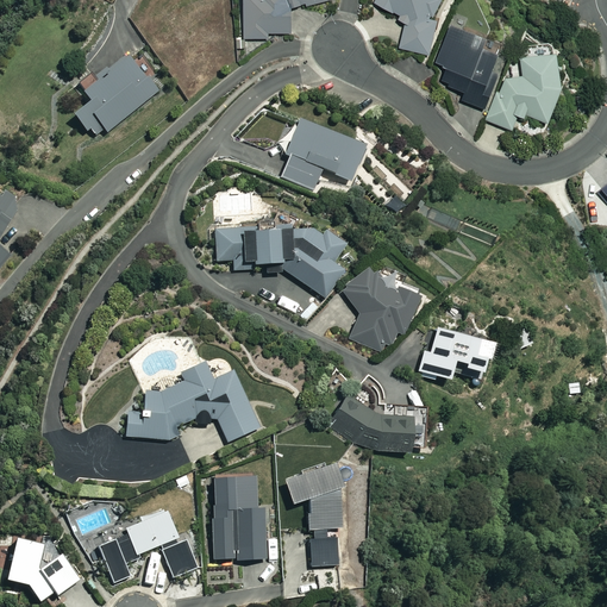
[(245,0),(246,36),(270,36),(270,31),(293,30),(293,1),(332,0),(245,0)]
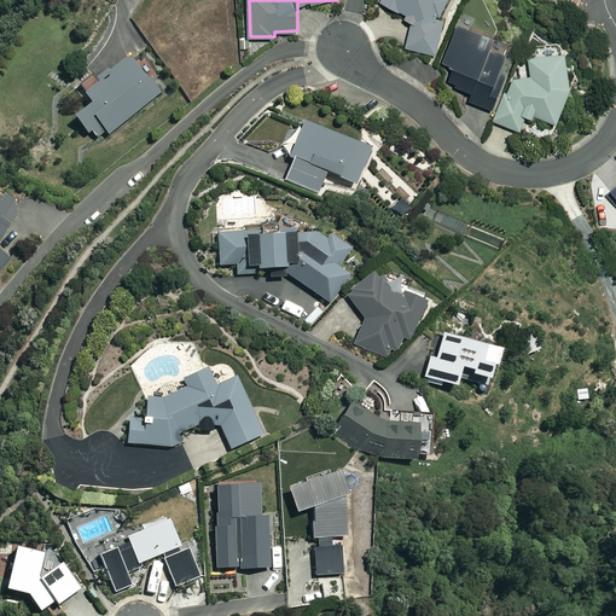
[(433,52),(452,0),(385,0),(384,4),(410,13),(407,19),(413,23),(406,42),(433,52)]
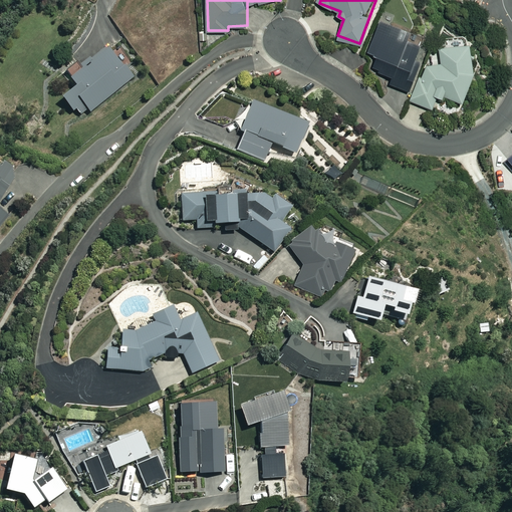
[(397,14),(386,10),(369,52),(377,55),(372,68),(394,75),(391,83),(411,90),(428,46),(414,41),(417,33),(393,24),(397,14)]
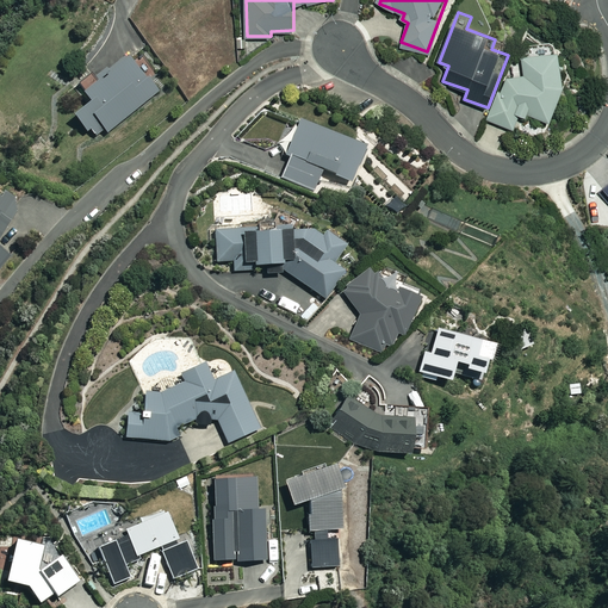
[(522,123),(519,113),(527,117),(529,113),(550,121),(563,84),(559,54),(538,54),(523,56),(526,73),(523,78),(510,73),(503,91),(501,90),(490,118),(516,128),(522,123)]
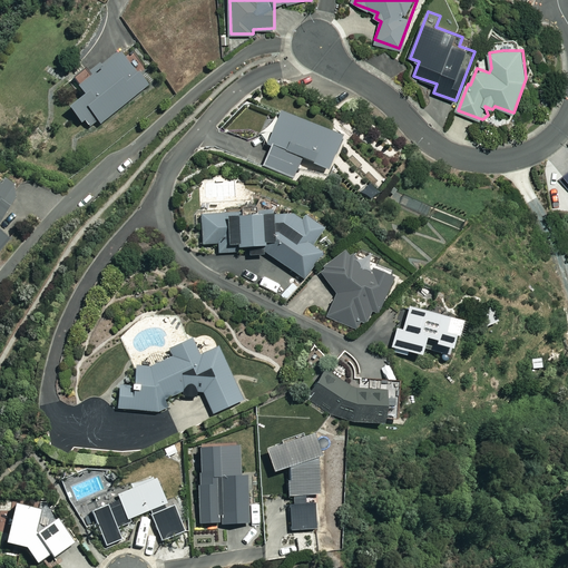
[(87,119),(91,125),(98,118),(101,123),(148,86),(120,51),(79,86),(86,95),(70,107),(82,123),(87,119)]
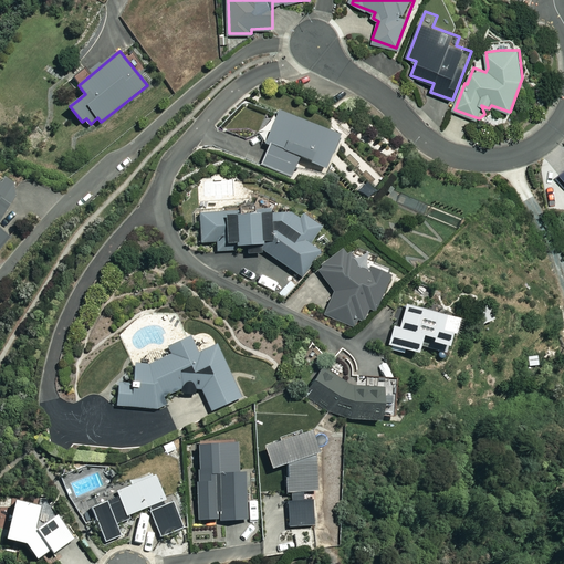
[(340,136),(280,111),(267,143),(271,145),(262,165),(292,177),(301,156),(327,167),(340,136)]
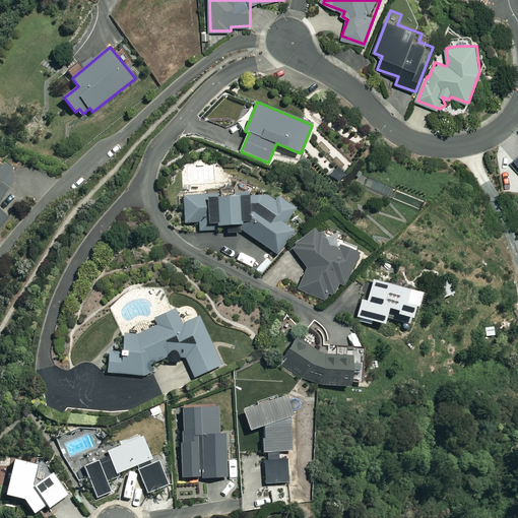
[(0,201),(16,176),(0,165),(0,228),(8,214),(0,209),(0,201)]
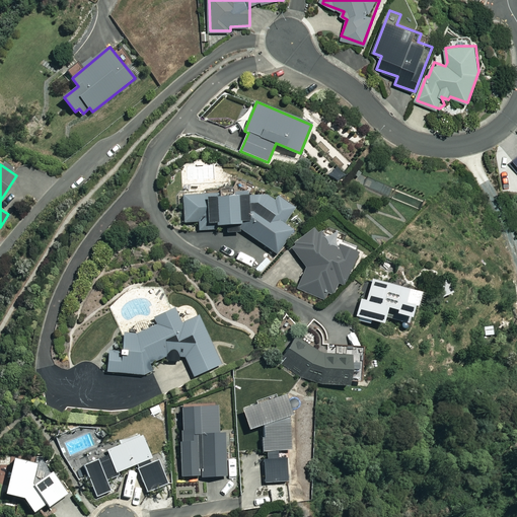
[(218,198),(218,193),(183,195),(186,221),(200,220),(201,229),(227,227),(228,232),(239,231),(240,226),(277,253),(295,230),(286,223),(299,206),(280,195),(275,198),(265,195),(218,198)]
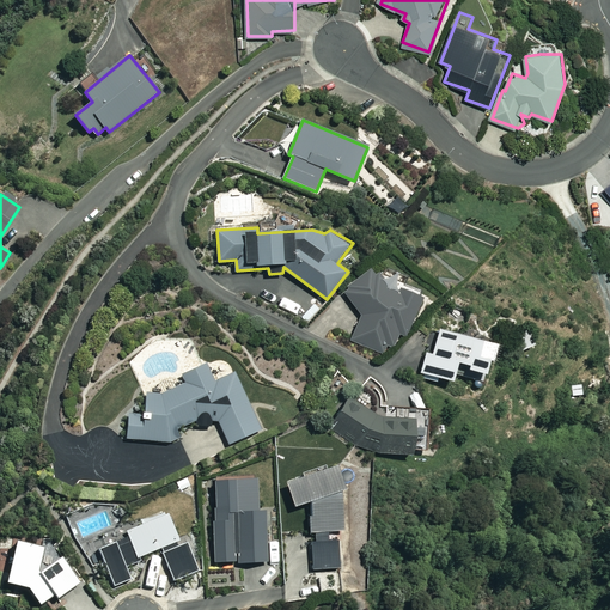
[(388,288),(372,269),(345,292),(363,313),(352,337),(390,355),(401,330),(407,333),(421,299),(401,290),(397,293),(388,288)]
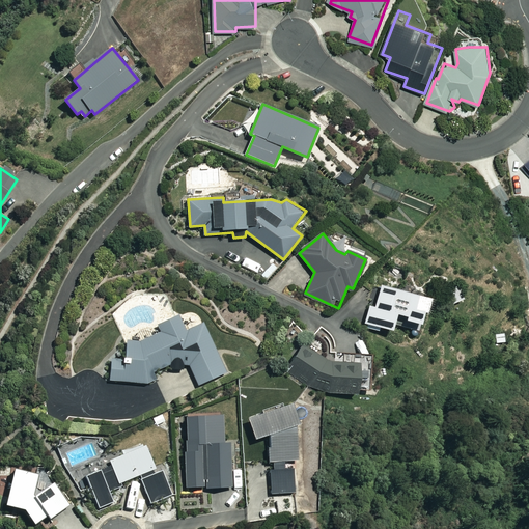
[(464,299),(457,283),(446,288),(453,304),(464,299)]
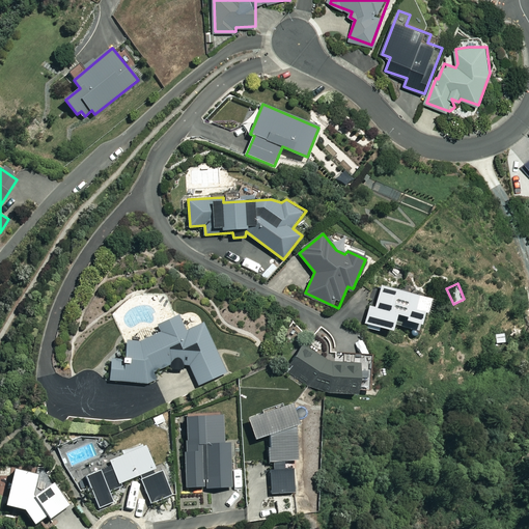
[(428,313),(433,299),(381,285),(376,305),(370,304),(365,323),(392,331),(396,314),(406,317),(405,321),(421,326),(424,312),(428,313)]
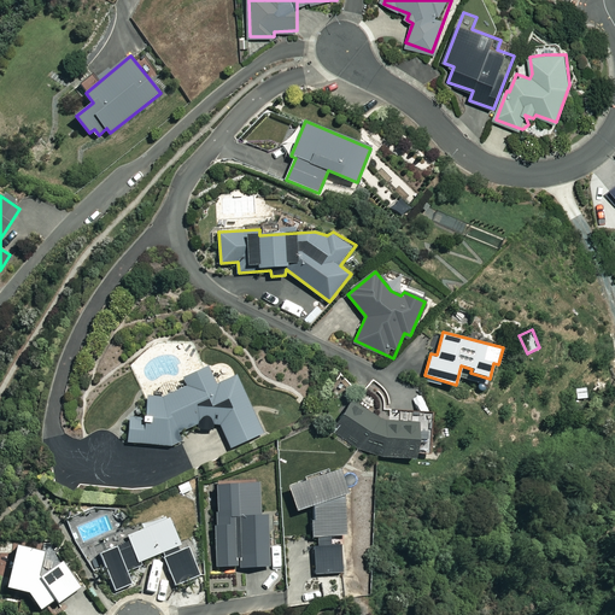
[(146,417),(132,416),(130,441),(179,444),(179,432),(204,420),(208,428),(221,422),(233,447),(265,432),(236,374),(217,384),(209,367),(183,379),(188,387),(173,394),(147,392),(146,417)]
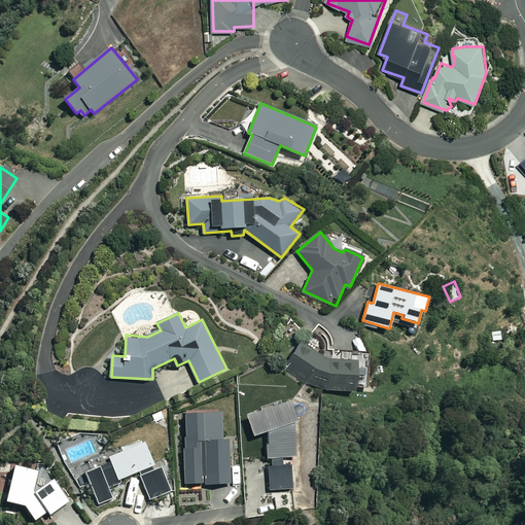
[(324,358),(300,344),(285,366),(322,389),(356,391),(358,360),(324,358)]
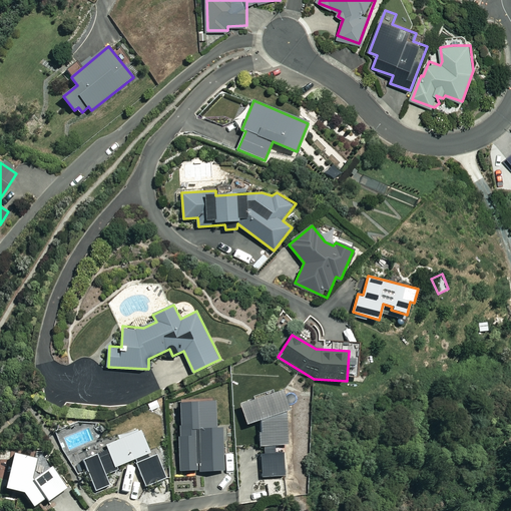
[(275,446),(286,446),(285,411),(288,409),(282,391),(241,406),(248,424),(259,420),(260,446),(264,446),(265,455),(262,455),(263,474),(285,474),(284,451),(275,451),(275,446)]
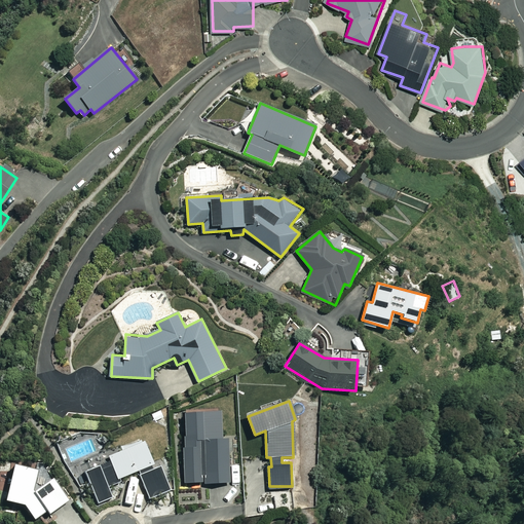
[(228,439),(223,439),(222,410),(183,412),(186,482),(206,482),(206,483),(230,482),(228,439)]
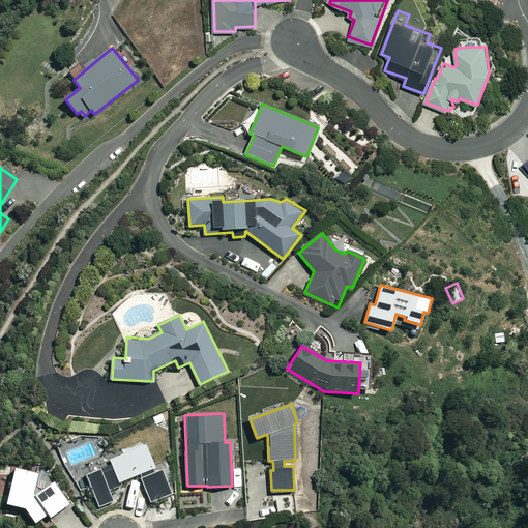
[(116,500),(110,486),(155,466),(146,442),(110,458),(112,463),(86,474),(100,507),(116,500)]
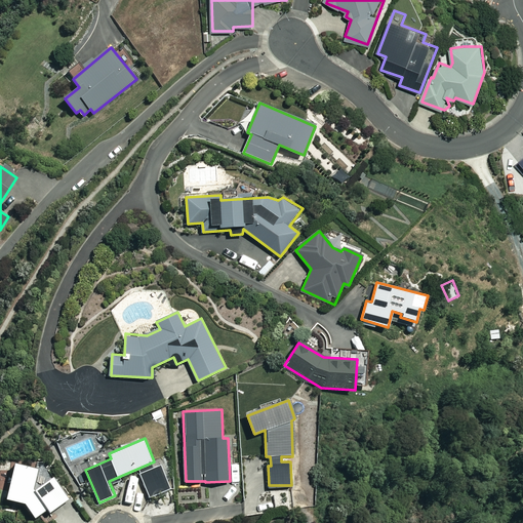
[(48,509),(50,512),(69,498),(54,477),(57,475),(45,457),(31,468),(13,464),(6,499),(24,504),(34,518),(48,509)]
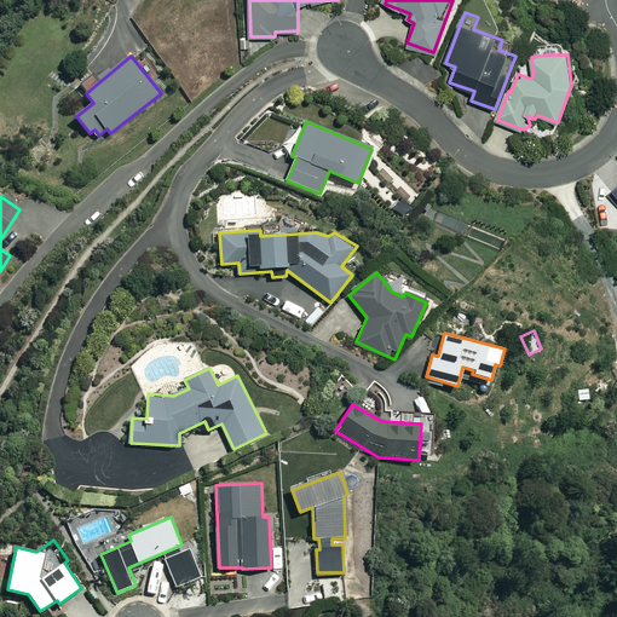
[(190,546),(165,558),(178,587),(202,576),(190,546)]
